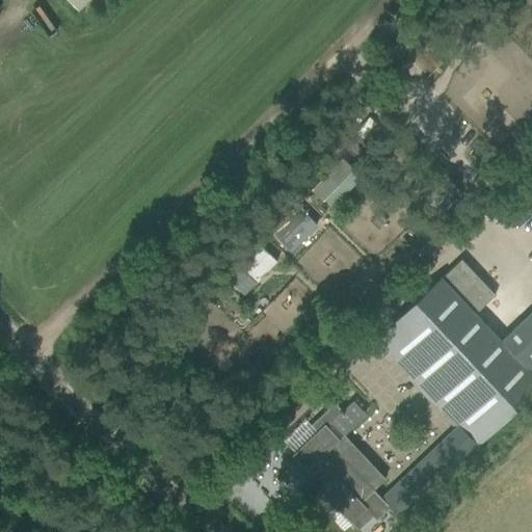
[(69,0),(83,15),(98,0),(69,0)]
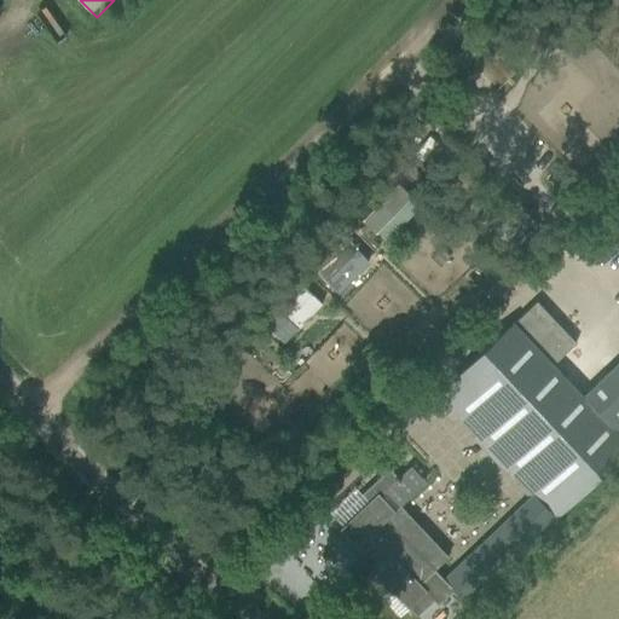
[(398,186),(364,220),(377,233),(411,198),(398,186)]
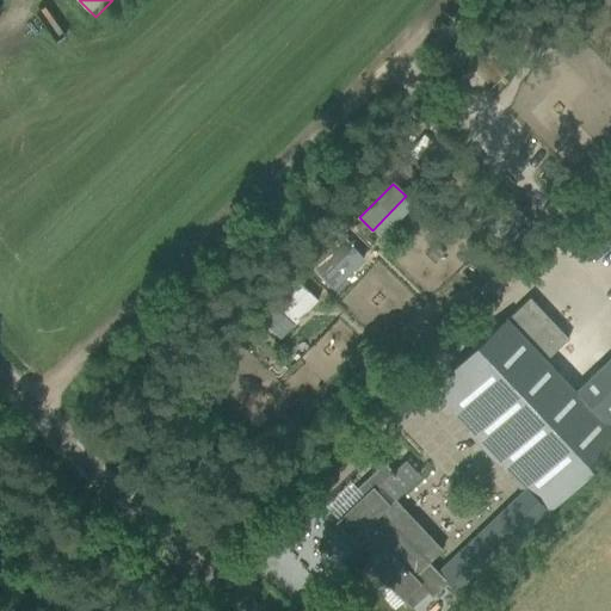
[(346,211),(335,223),(344,232),(350,226),(355,220),(346,211)]
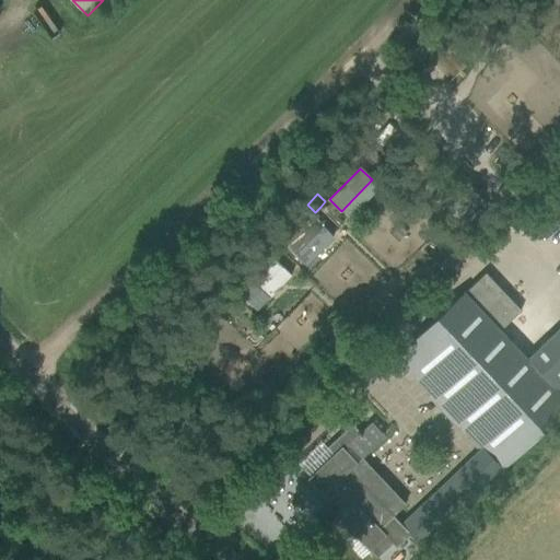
[(314,216),(284,244),(295,255),(325,226),(314,216)]
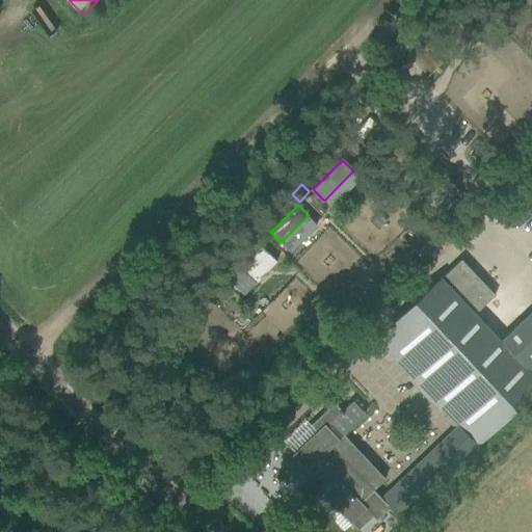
[(259,243),(238,265),(256,282),(276,260),(259,243)]
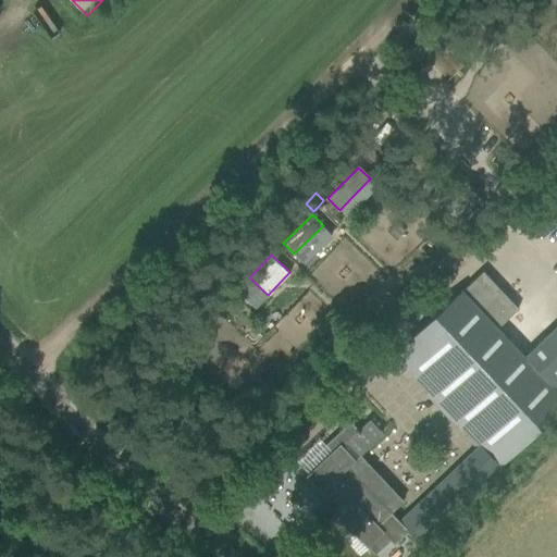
[(517,308),(483,272),(462,293),(394,358),(481,450),(403,525),(419,543),(556,411),(556,393),(495,329),(517,308)]
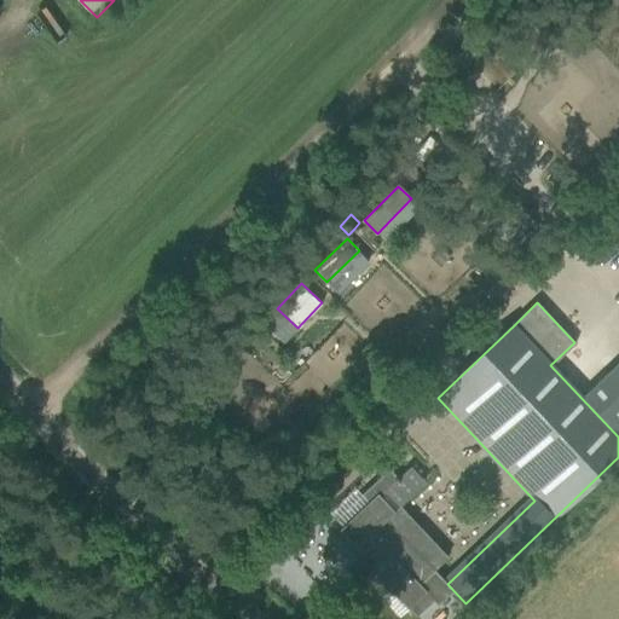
[(618,359),(602,377),(618,393),(618,359)]
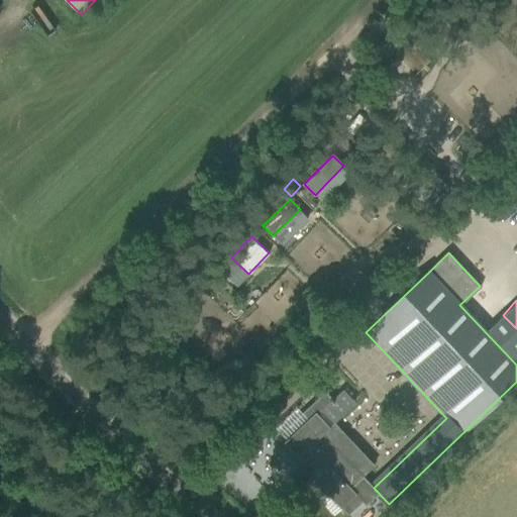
[(331,401),(323,392),(302,413),(307,418),(286,439),(317,472),(311,477),(338,505),(353,491),(349,488),(367,472),(315,417),(331,401)]
